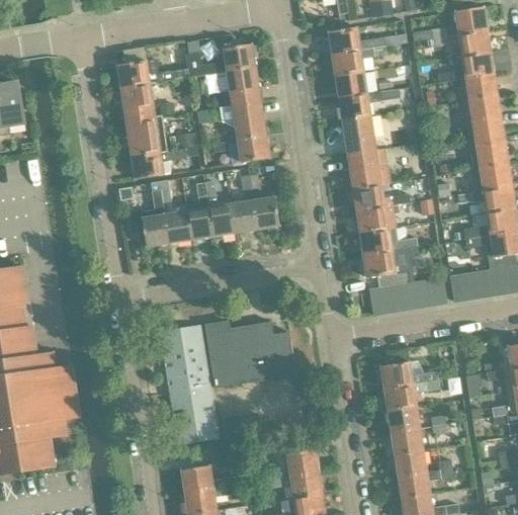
[(337,0),(339,13),(347,12),(346,0),(337,0)]
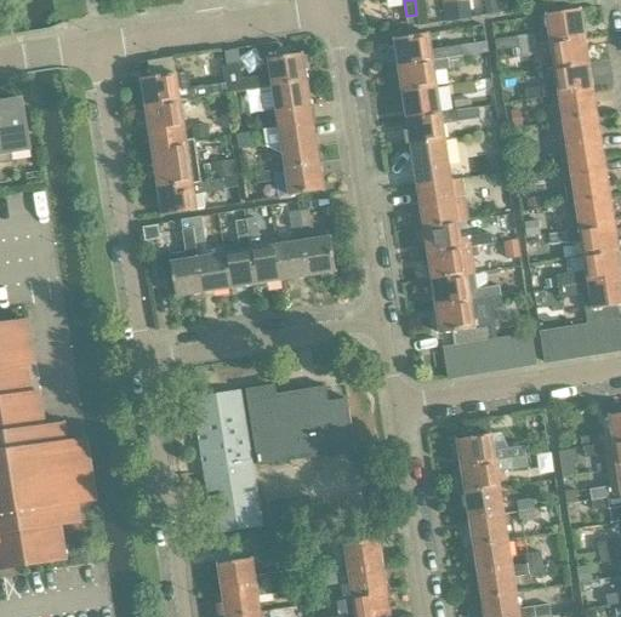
[(415,0),(416,15),(419,23),(428,22),(427,12),(425,0),(415,0)]
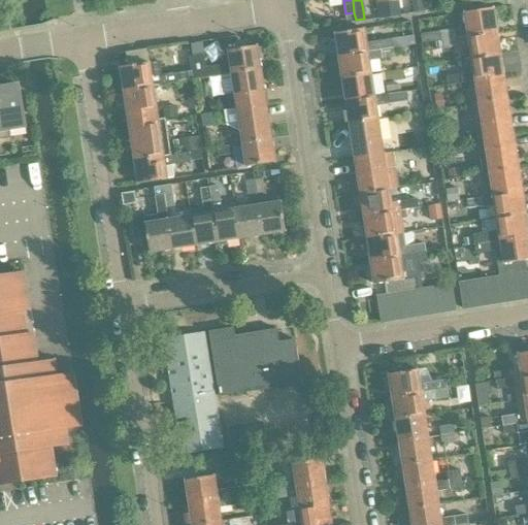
[(466,26),(441,30),(442,38),(456,36),(468,34),(497,30),(493,6),(464,11),(466,26)]
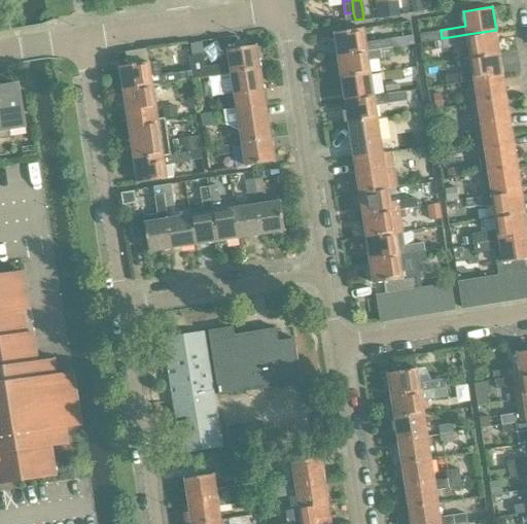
[(364,27),(335,31),(338,55),(367,50),(380,48),(393,46),(392,37),(379,39),(366,41),(364,27)]
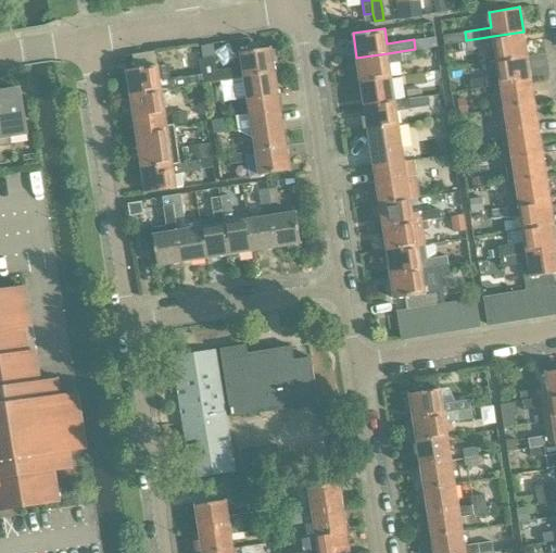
[(523,32),(493,36),(496,60),(527,54),(523,32)]
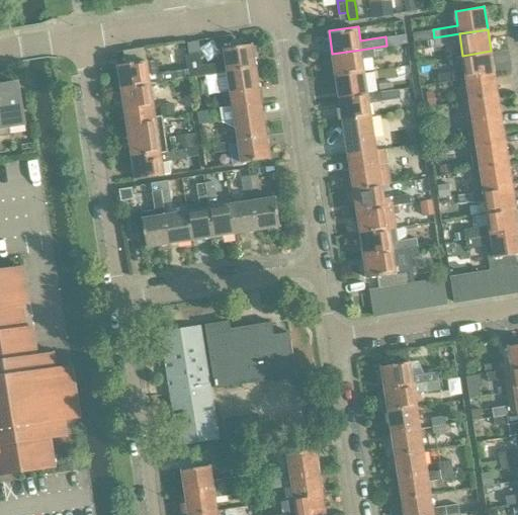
[(447,35),(434,37),(435,47),(448,45),(447,35)]
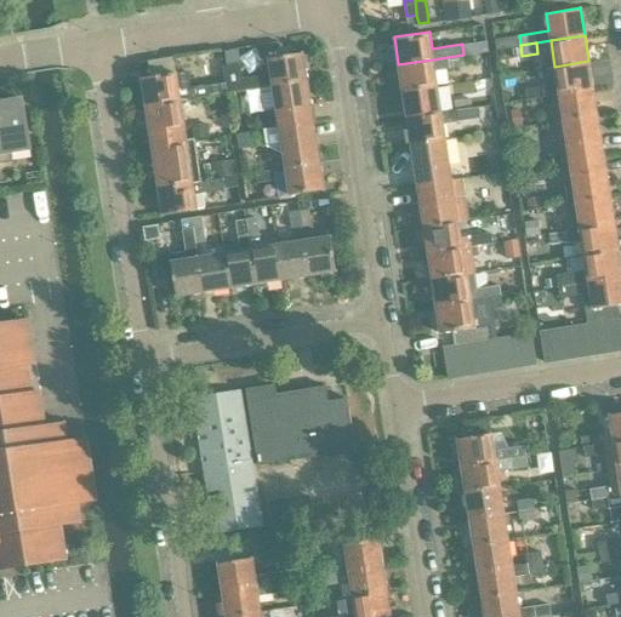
[(227,92),(273,85),(307,79),(303,52),(269,57),(271,72),(243,76),(240,62),(223,64),(227,92)]
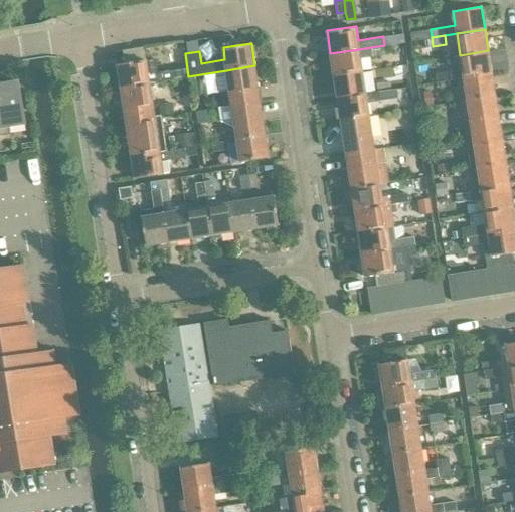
[(359,49),(330,53),(334,74),(362,70),(360,56),(385,53),(384,45),(371,47),(359,49)]
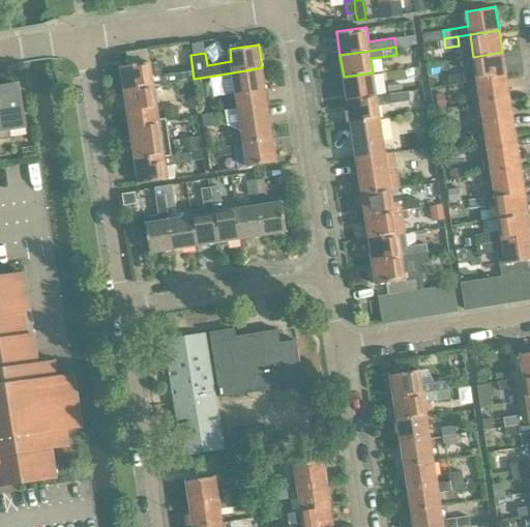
[(463,72),(449,75),(451,84),(464,81),(476,80),(506,75),(502,52),(473,57),(475,70),(463,72)]
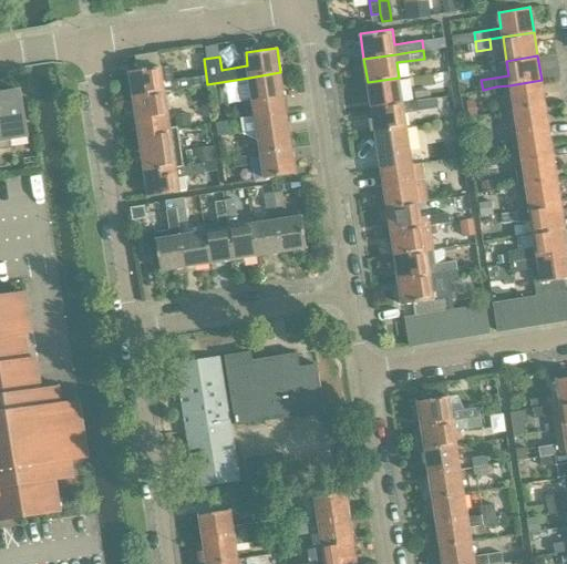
[(161,65),(130,71),(133,95),(165,91),(192,85),(191,77),(176,79),(173,79),(168,74),(167,64),(161,65)]
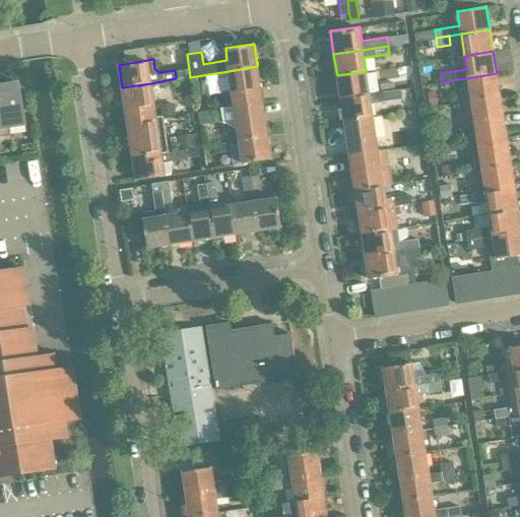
[(229,71),(234,105),(263,101),(257,66),(229,71)]
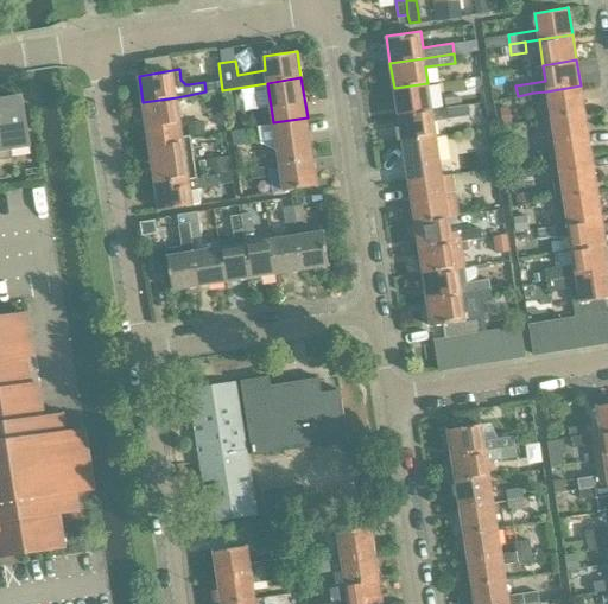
[(428,83),(394,88),(398,114),(432,109),(428,83)]
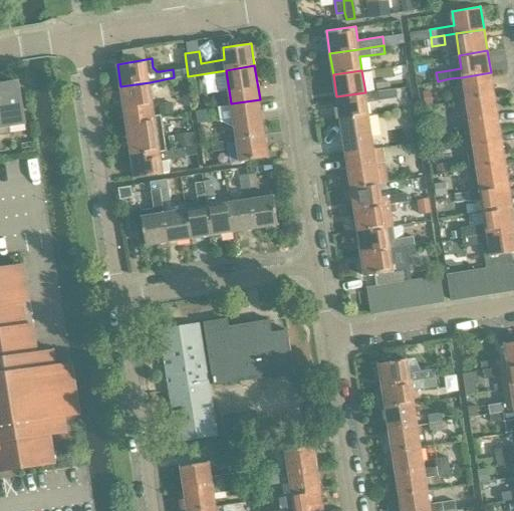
[(491,72),(462,77),(466,98),(494,94),(491,72)]
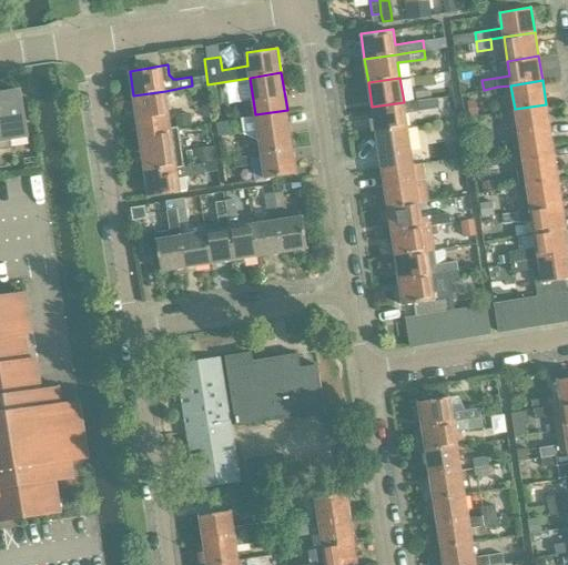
[(429,89),(415,91),(417,100),(432,98),(429,89)]
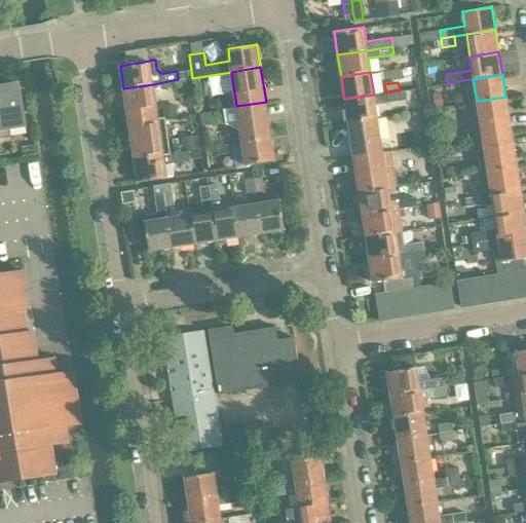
[(20,83),(0,85),(0,137),(10,136),(9,126),(26,124),(20,83)]
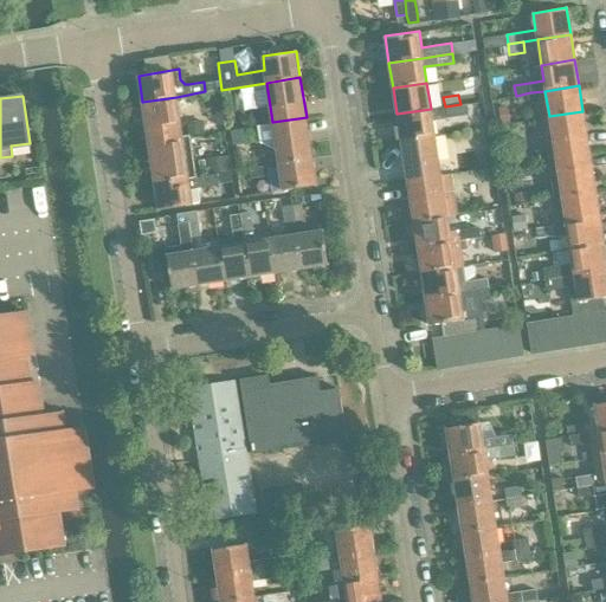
[(176,97),(142,102),(148,142),(182,137),(181,128),(176,97)]
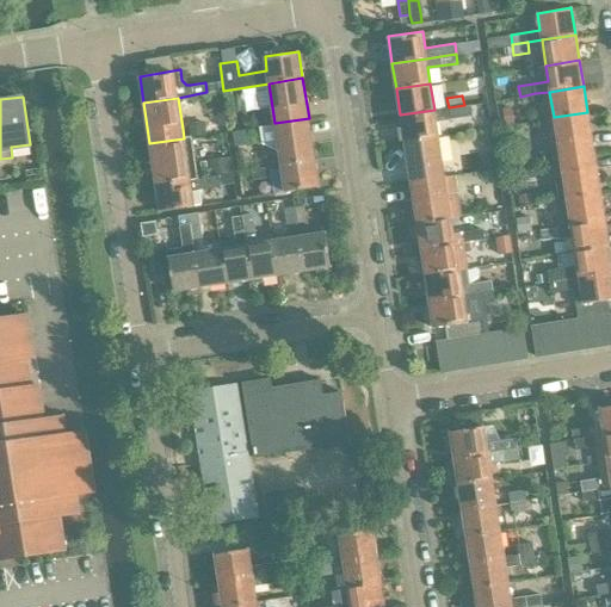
[(218,98),(201,100),(203,115),(221,112),(218,98)]
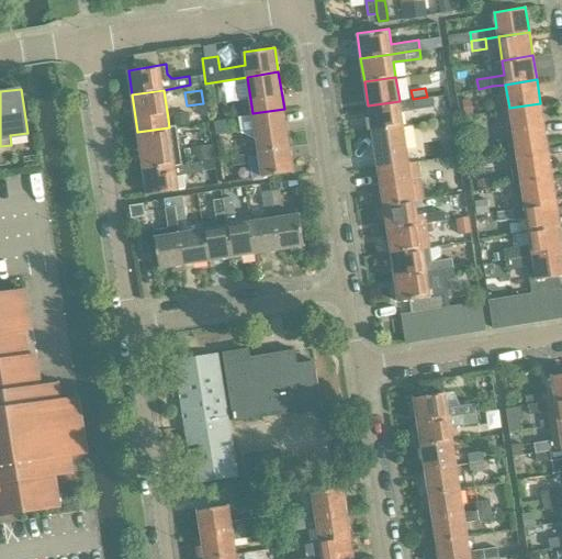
[(400,101),(368,105),(372,130),(403,125),(401,110),(434,105),(433,96),(427,97),(413,99),(400,101)]
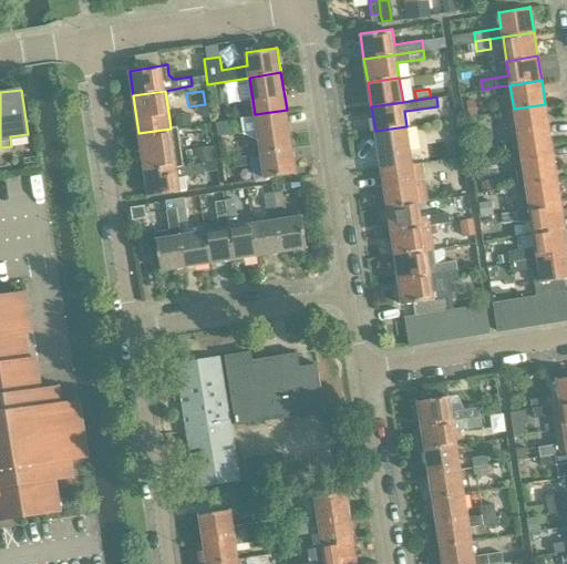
[(545,104),(514,109),(519,146),(550,142),(545,104)]
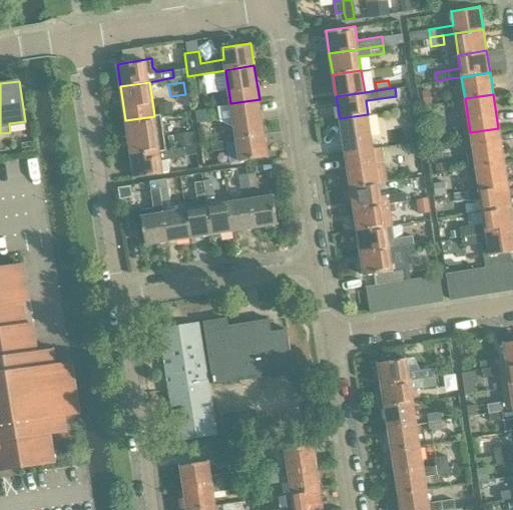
[(233,124),(235,137),(265,133),(260,99),(230,103),(218,105),(219,118),(233,124)]
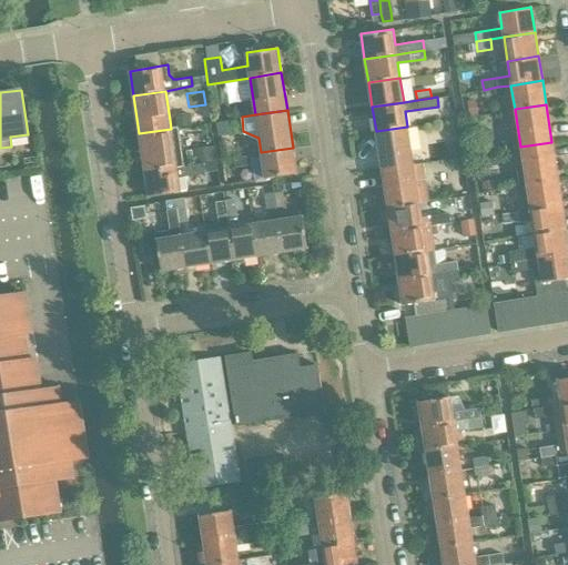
[(190,111),(175,113),(178,128),(192,125),(190,111)]
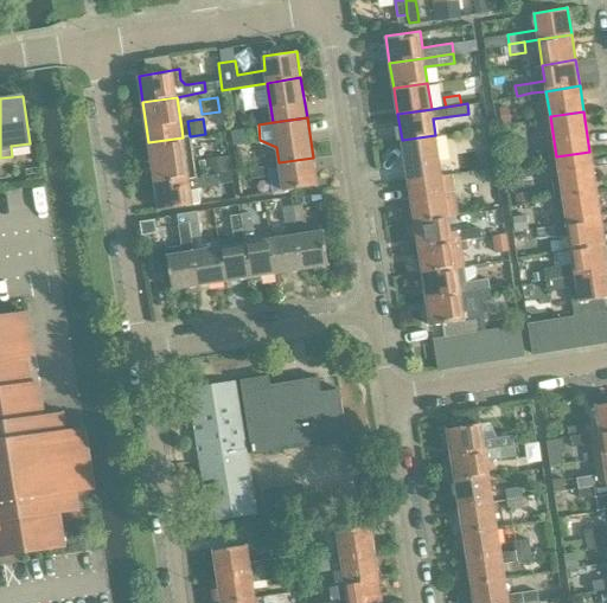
[(435,135),(402,140),(408,180),(441,174),(435,135)]
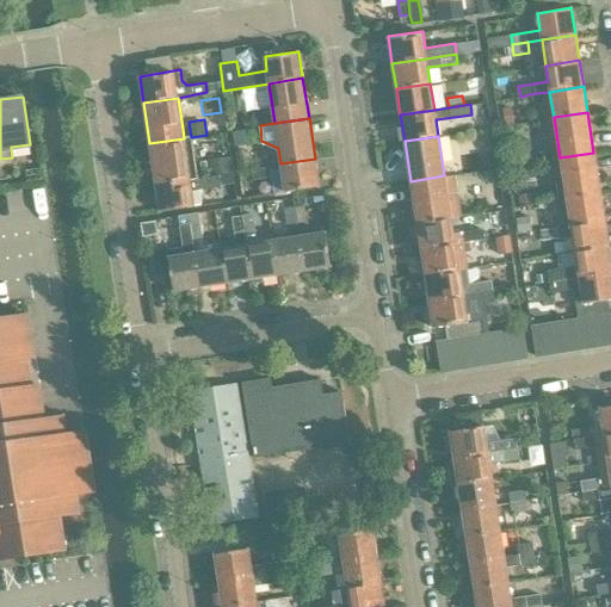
[(184,138),(149,143),(156,184),(190,178),(197,177),(192,146),(191,137),(184,138)]
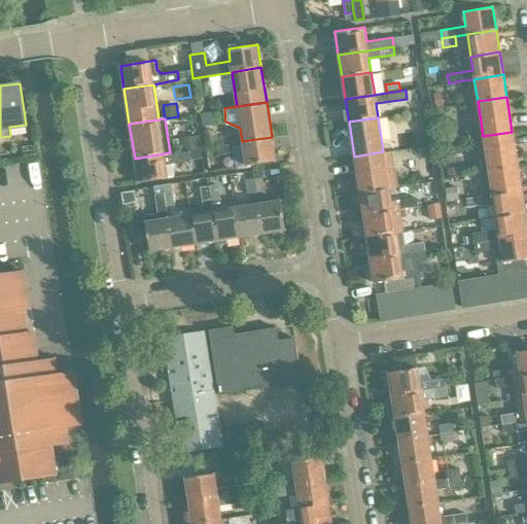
[(512,132),(483,136),(488,171),(517,166),(512,132)]
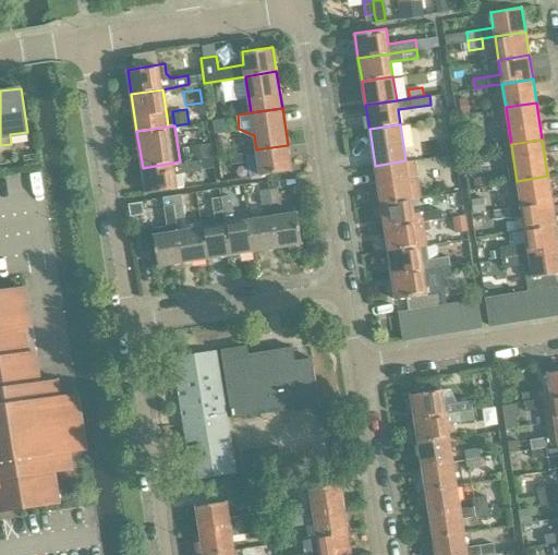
[(288,145),(256,149),(261,175),(291,169),(288,145)]
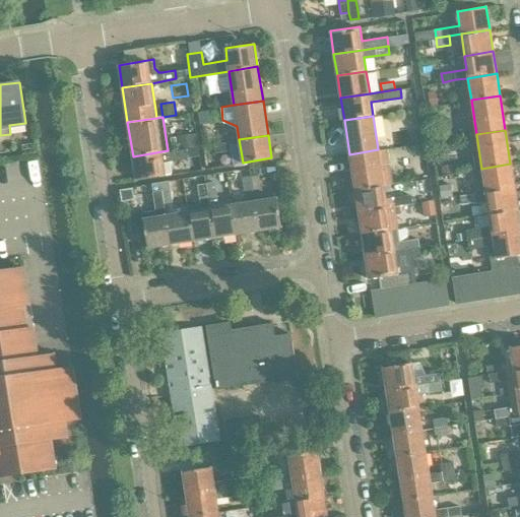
[(214,143),(215,152),(229,150),(226,141),(214,143)]
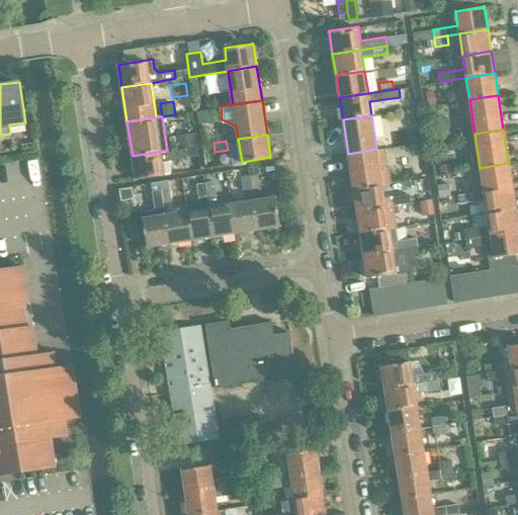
[(161,151),(133,156),(136,178),(165,174),(171,173),(169,164),(173,158),(187,156),(186,147),(167,150),(161,151)]
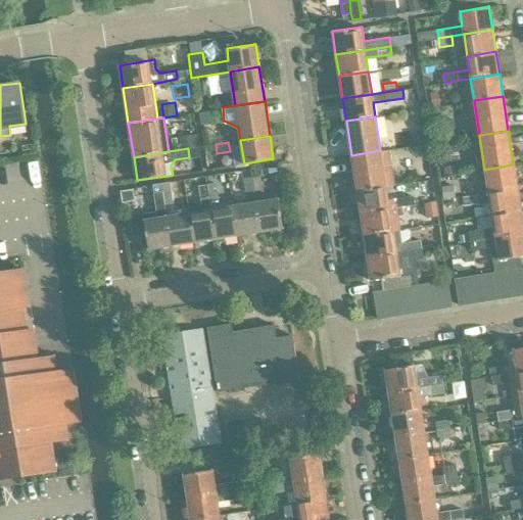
[(380,150),(351,155),(357,190),(386,185),(394,184),(388,149),(380,150)]
